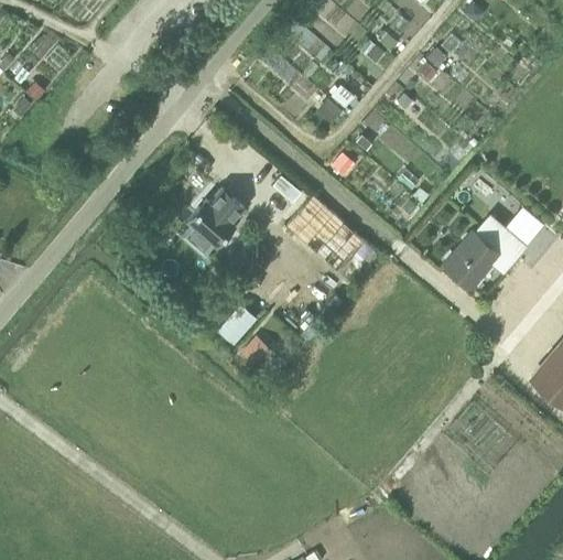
[(207,202),(190,223),(217,247),(235,227),(234,225),(245,211),(223,191),(210,205),(207,202)]
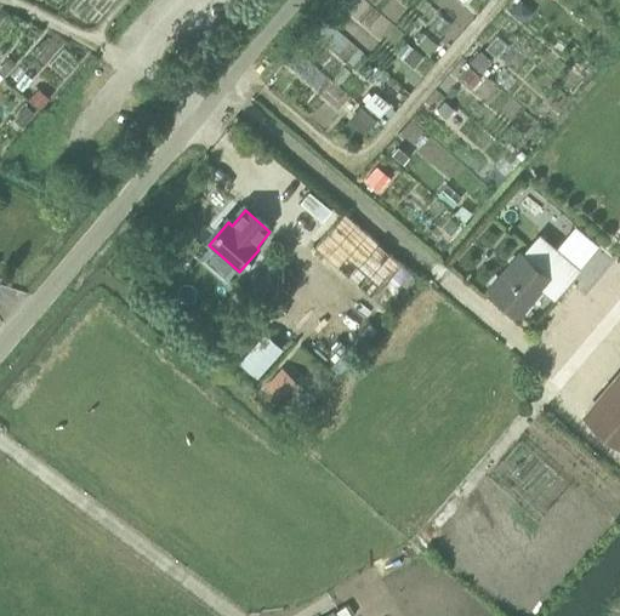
[(417,280),(402,266),(346,215),(316,249),(371,298),(381,289),(397,303),(417,280)]
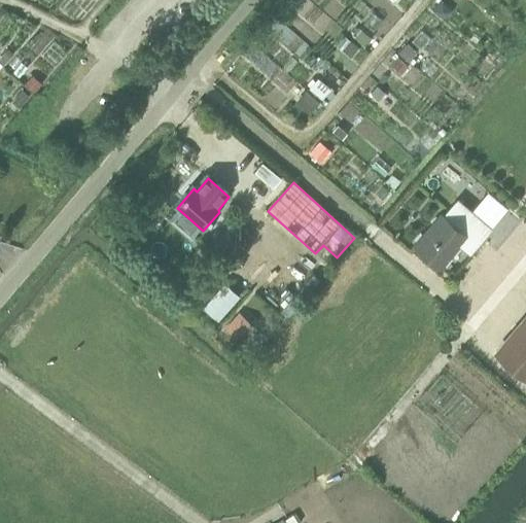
[(492,231),(458,202),(444,219),(442,217),(441,218),(442,219),(429,234),(427,233),(415,248),(442,270),(460,248),(470,256),(492,231)]
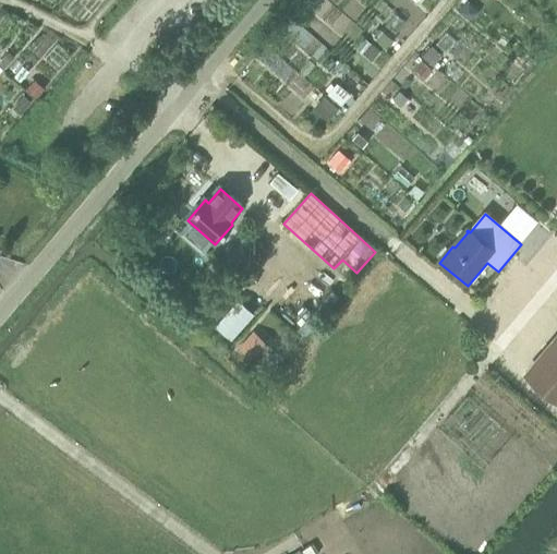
[(255,335),(241,351),(271,378),(286,362),(275,352),(255,335)]
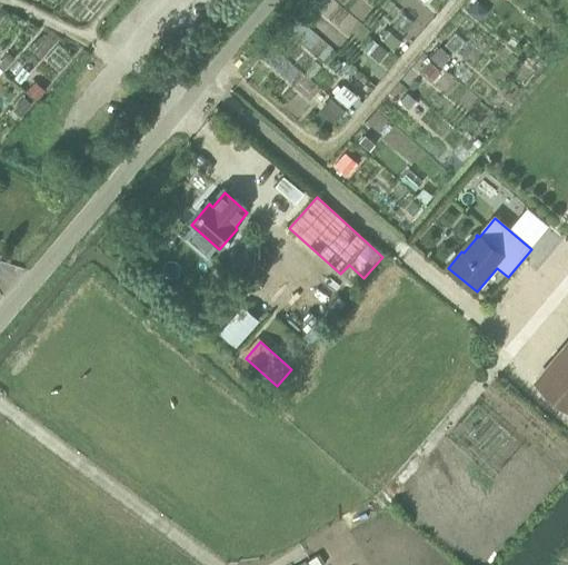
[(567,345),(536,384),(567,410),(567,345)]
